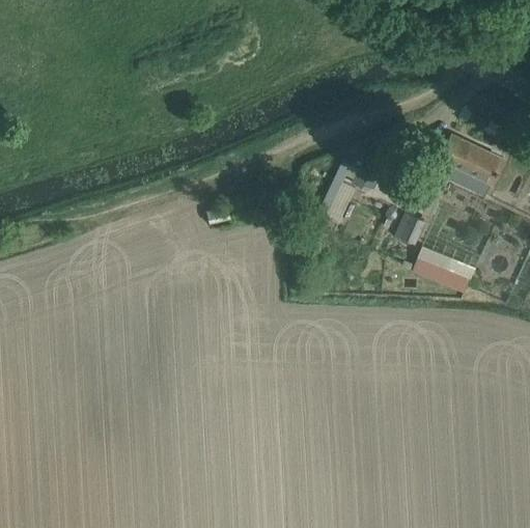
[(441,158),(493,183),(504,161),(451,136),(441,158)]
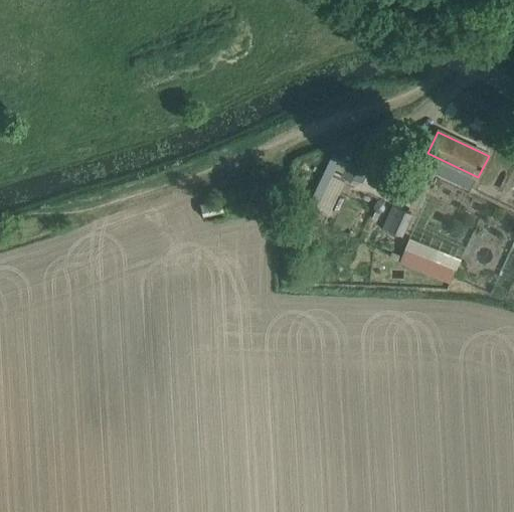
[(388,185),(404,192),(423,151),(407,144),(388,185)]
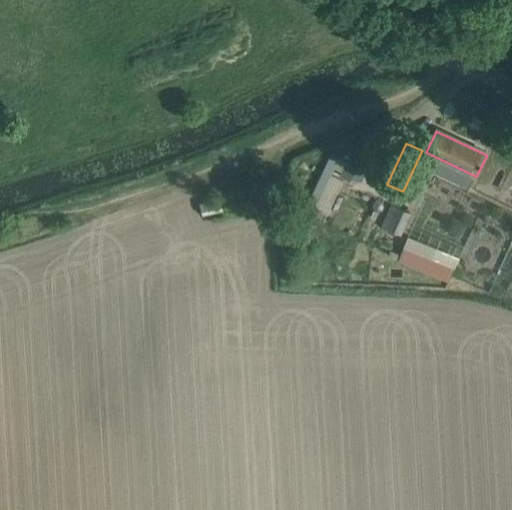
[(333,173),(339,160),(331,156),(325,169),(333,173)]
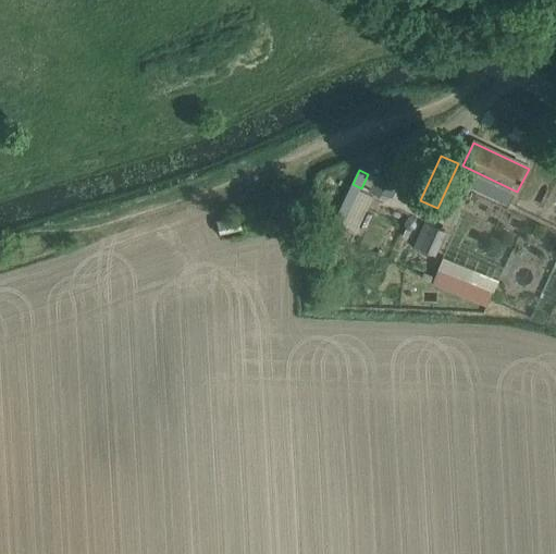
[(394,186),(378,179),(370,194),(391,204),(397,188),(394,186)]
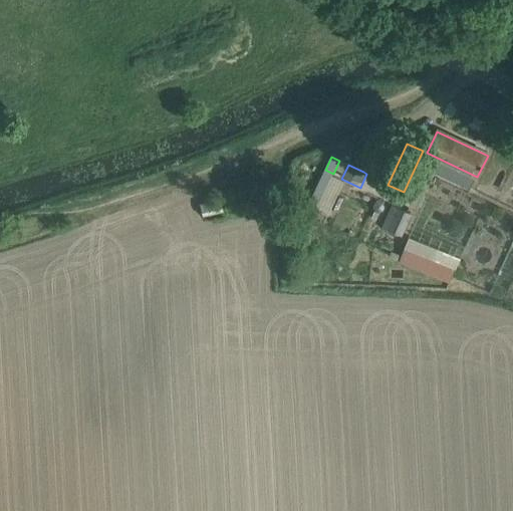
[(221,201),(200,206),(203,219),(224,214),(221,201)]
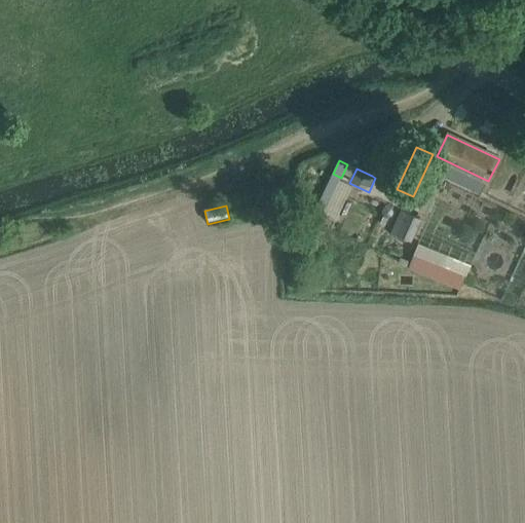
[(404,214),(394,235),(409,243),(419,221),(404,214)]
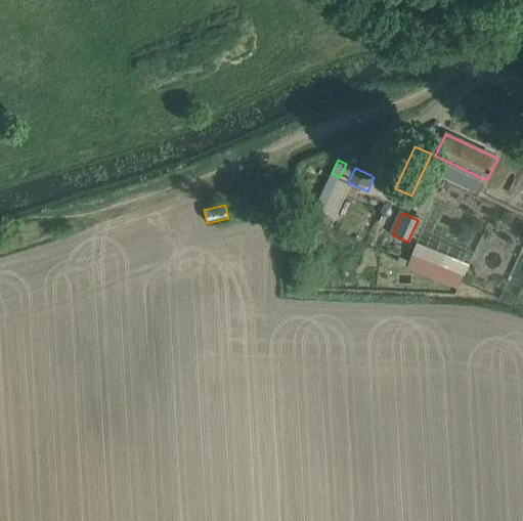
[(405,267),(435,279),(446,255),(417,242),(405,267)]
